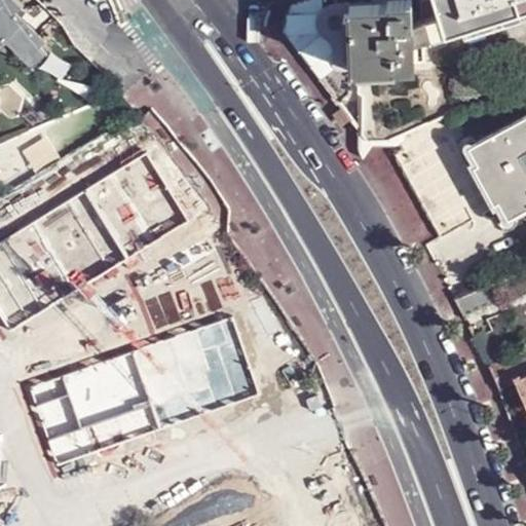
[(7,46),(35,74),(50,59),(43,51),(49,46),(19,15),(24,9),(13,0),(0,0),(0,48),(2,51),(7,46)]
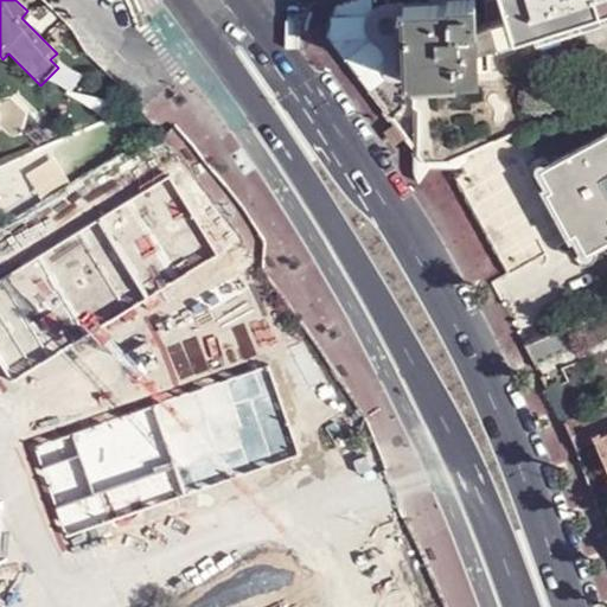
[(512,20),(505,0),(498,0),(487,4),(489,25),(489,27),(512,20)]
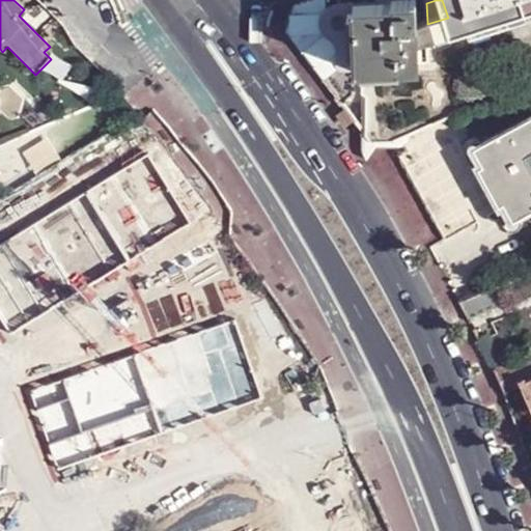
[(452,31),(453,33),(530,8),(530,0),(442,0),(448,18),(452,31)]
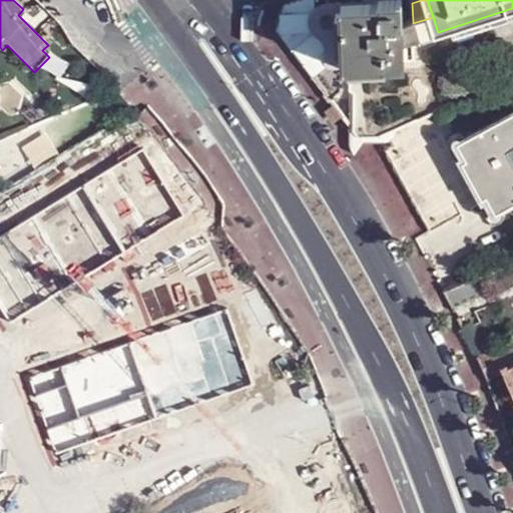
[(351,67),(359,67),(407,64),(407,62),(406,40),(405,23),(405,1),(381,2),(381,6),(367,7),(344,7),(347,67),(351,67)]
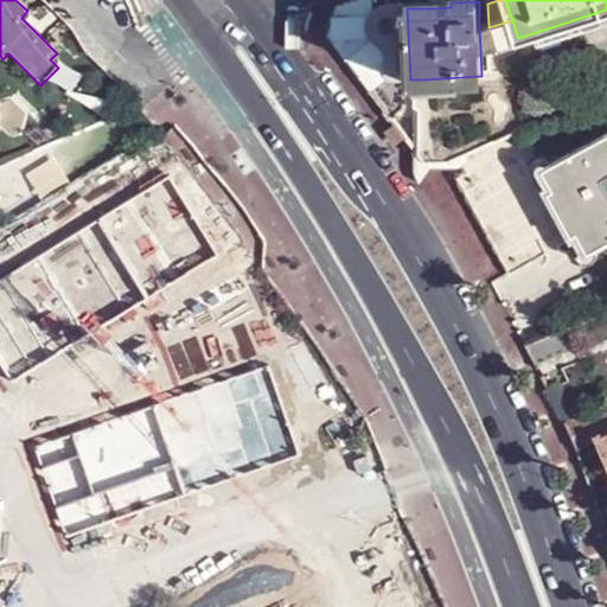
[(512,20),(489,27),(490,45),(490,49),(518,38),(517,36),(512,20)]
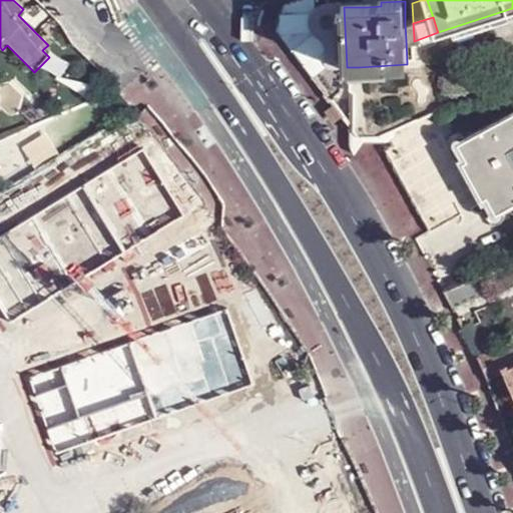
[(512,115),(466,140),(463,142),(461,143),(476,173),(482,184),(498,214),(512,206),(512,115)]
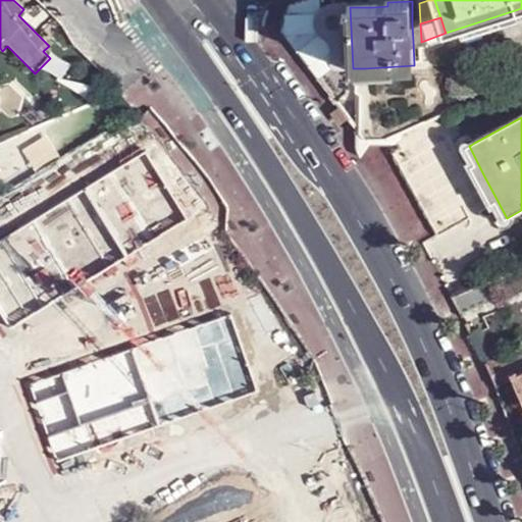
[(439,238),(440,239),(474,220),(427,136),(393,154),(396,159),(399,156),(405,168),(402,169),(403,172),(406,170),(412,180),(409,181),(410,185),(413,183),(418,193),(416,195),(421,205),(425,202),(431,214),(427,216),(430,221),(439,238)]
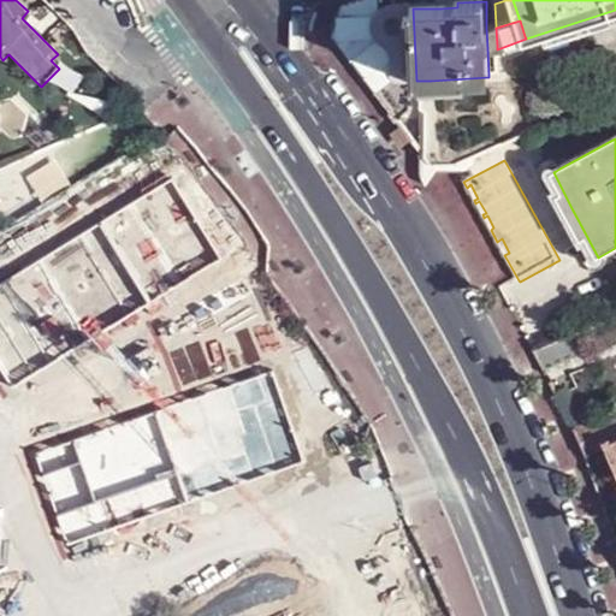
[(218,259),(169,178),(0,280),(0,367),(11,386),(218,259)]
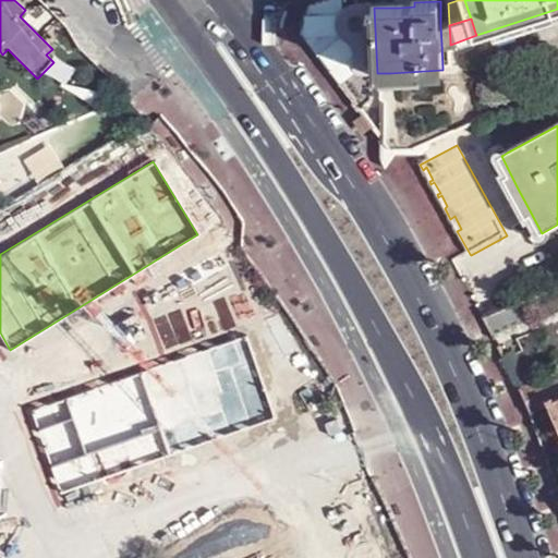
[(423,170),(429,181),(433,180),(426,167),(423,170)]
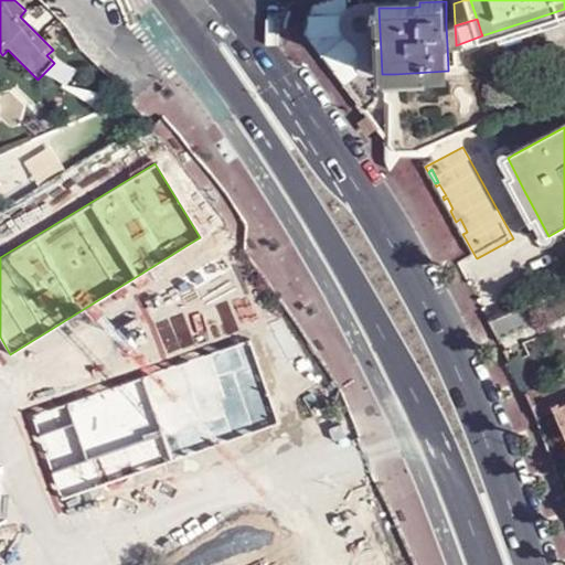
[(436,187),(443,196),(446,195),(439,184),(436,187)]
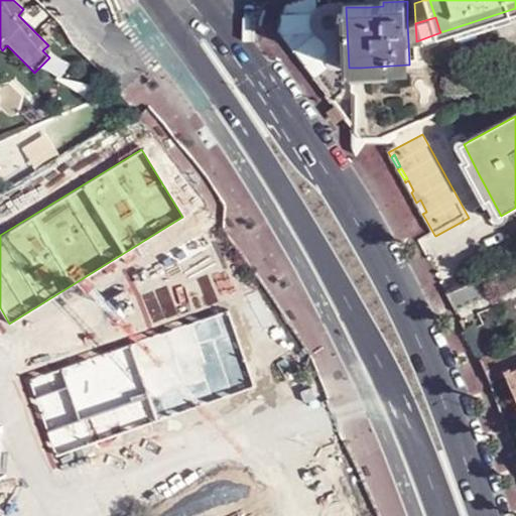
[(405,182),(411,192),(413,190),(408,180),(405,182)]
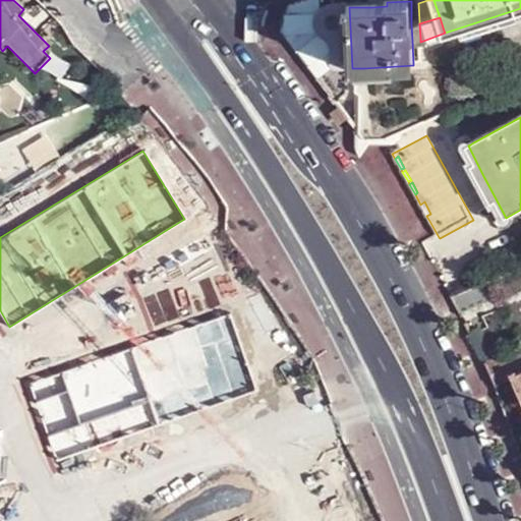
[(420,205),(426,216),(430,214),(424,201),(420,205)]
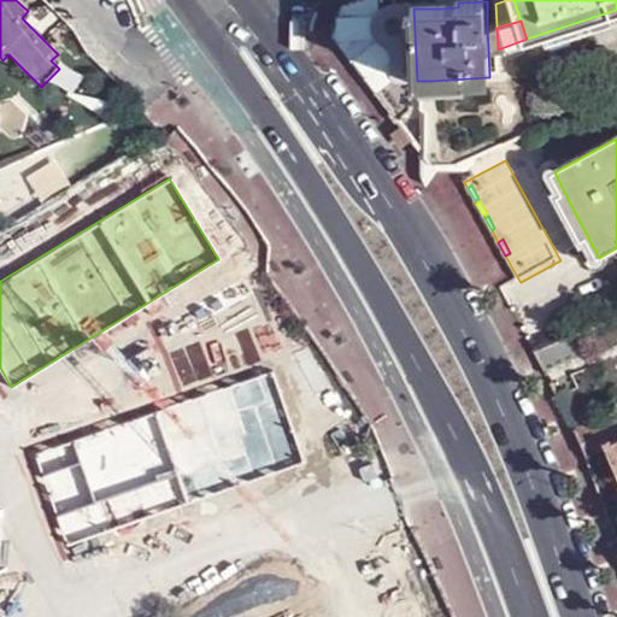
[(131,381),(188,357),(174,323),(117,347),(131,381)]
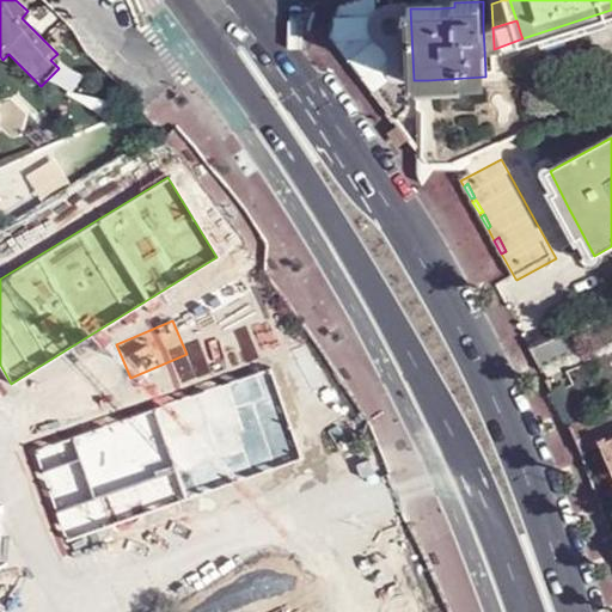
[(531,349),(542,369),(586,352),(577,331),(549,343),(548,342),(531,349)]
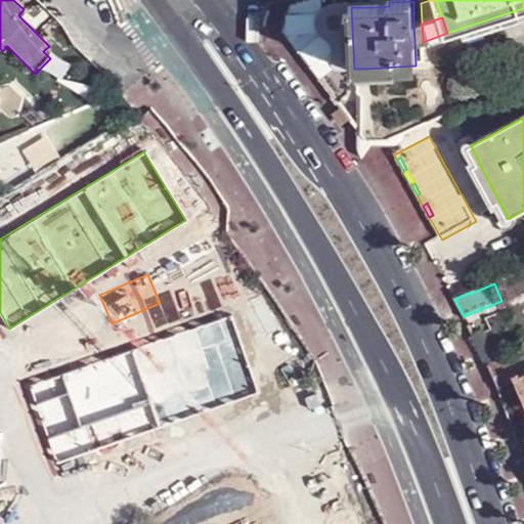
[(253,393),(226,316),(31,383),(56,460),(253,393)]
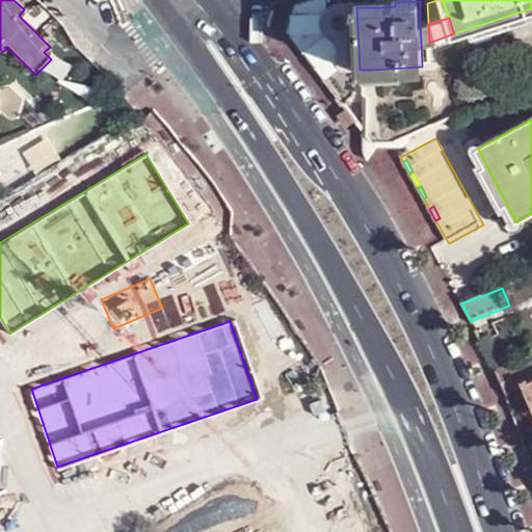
[(531,381),(531,360),(530,356),(504,368),(496,373),(507,396),(528,387),(527,384),(531,381)]
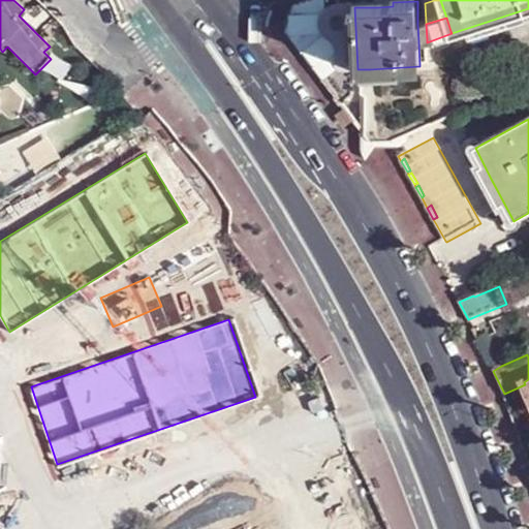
[(489,362),(493,371),(501,366),(497,358),(489,362)]
